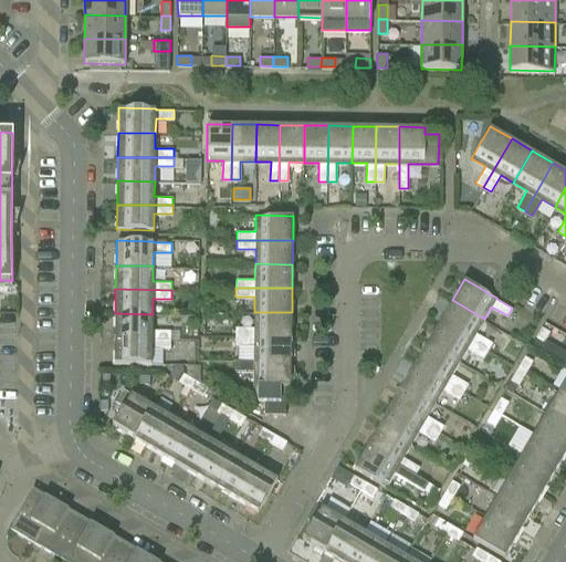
[(477,332),(484,319),(452,300),(440,321),(488,350),(492,342),(477,332)]
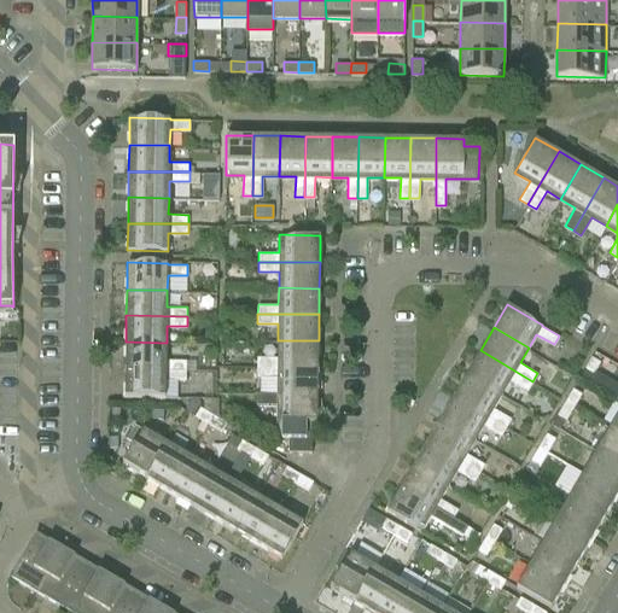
[(257,356),(257,366),(318,367),(319,340),(278,340),(278,356),(257,356)]
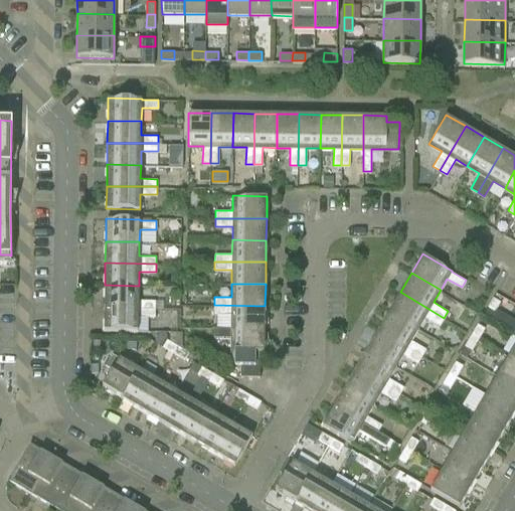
[(105,285),(105,307),(155,308),(155,300),(138,299),(139,286),(105,285)]
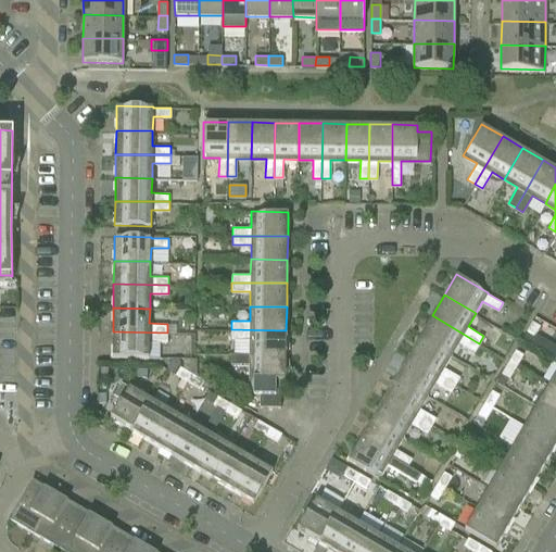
[(432,315),(420,336),(452,354),(459,341),(475,351),(479,343),(432,315)]
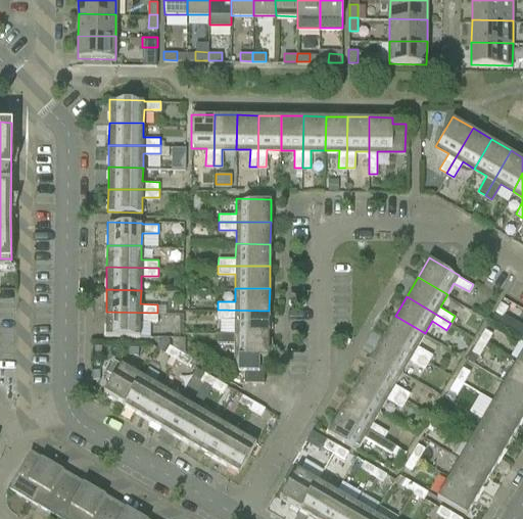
[(501,300),(494,313),(502,317),(508,305),(501,300)]
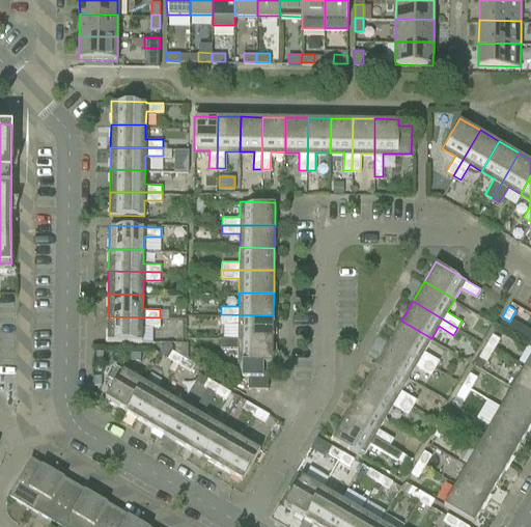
[(273,337),(273,315),(221,314),(221,323),(239,323),(238,337),(273,337)]
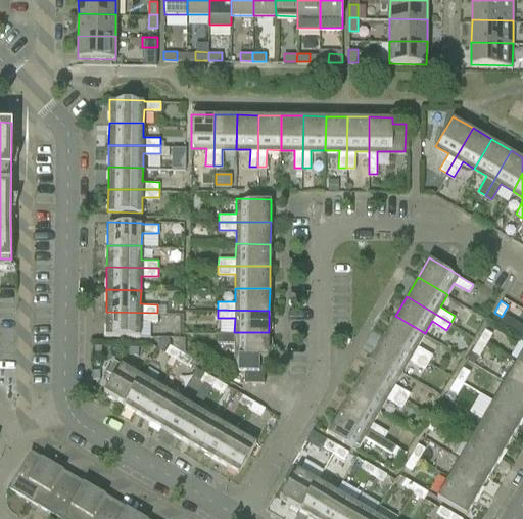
[(157,320),(157,313),(106,312),(105,334),(140,335),(140,320),(157,320)]
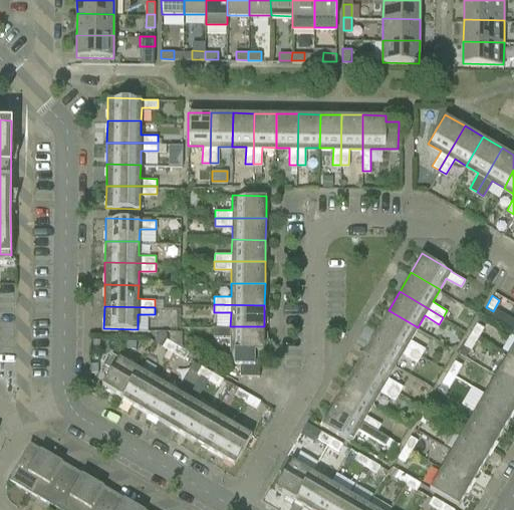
[(389,310),(377,329),(421,354),(425,347),(411,339),(418,327),(389,310)]
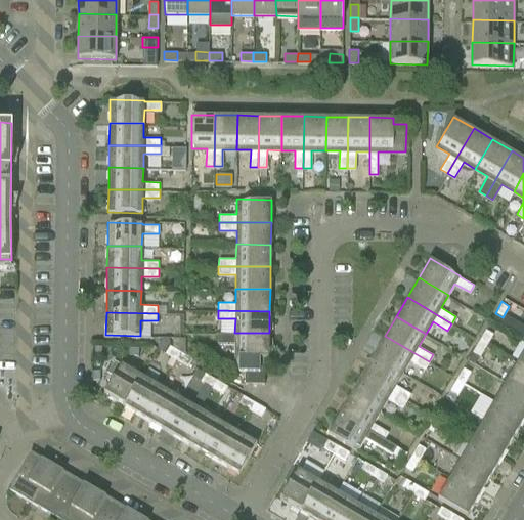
[(479,340),(486,344),(493,333),(486,329),(479,340)]
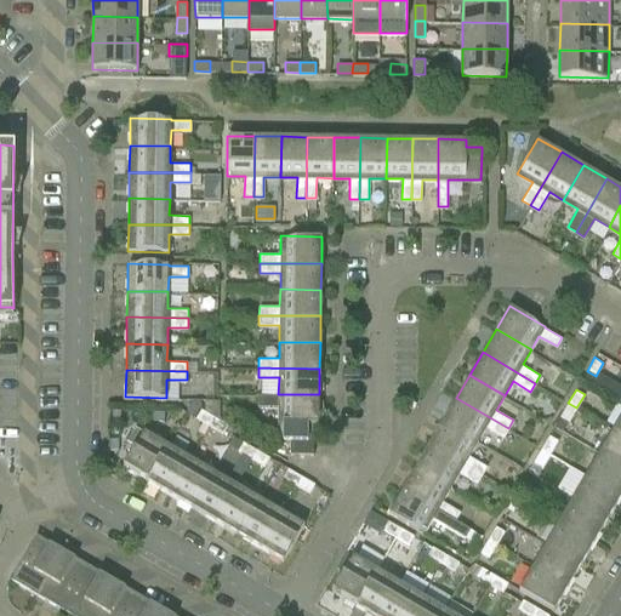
[(319,394),(278,394),(258,394),(257,404),(278,404),(278,439),(290,439),(313,440),(314,422),(319,422),(319,394)]
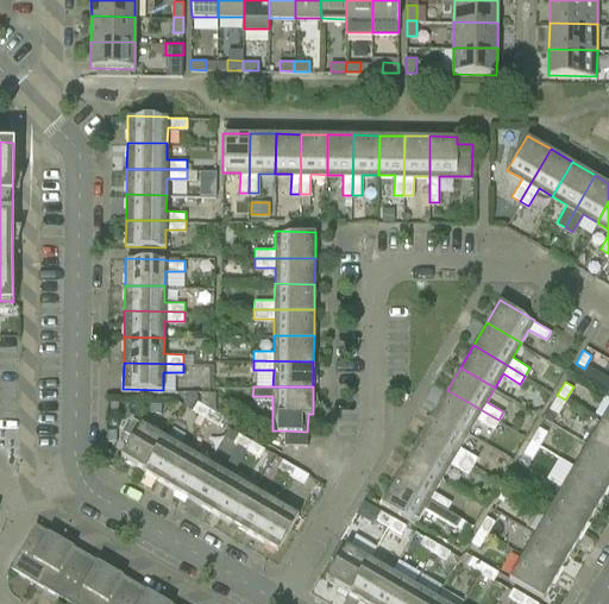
[(447,390),(434,411),(469,432),(477,417),(494,428),(498,420),(447,390)]
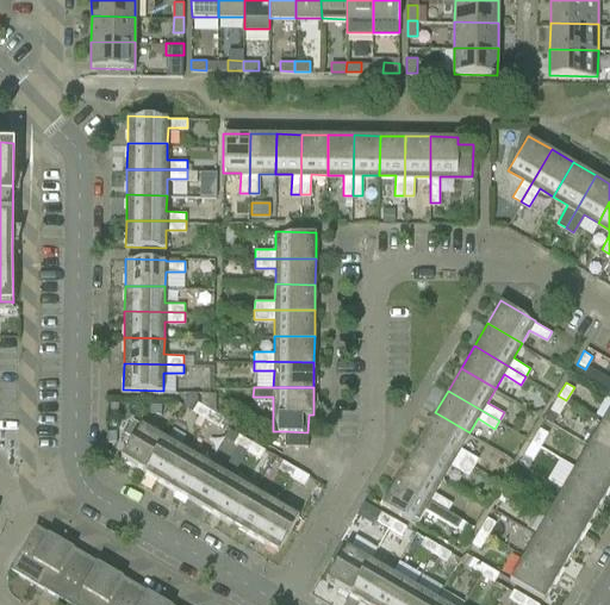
[(566,400),(558,395),(551,409),(559,413),(566,400)]
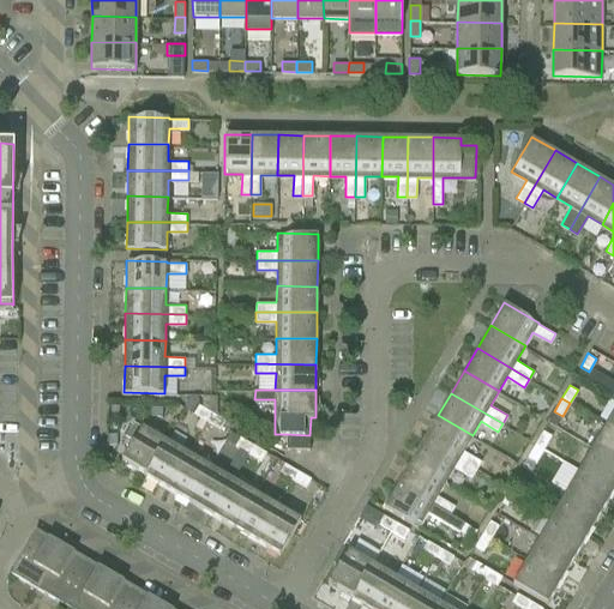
[(208,420),(212,411),(199,404),(194,412),(208,420)]
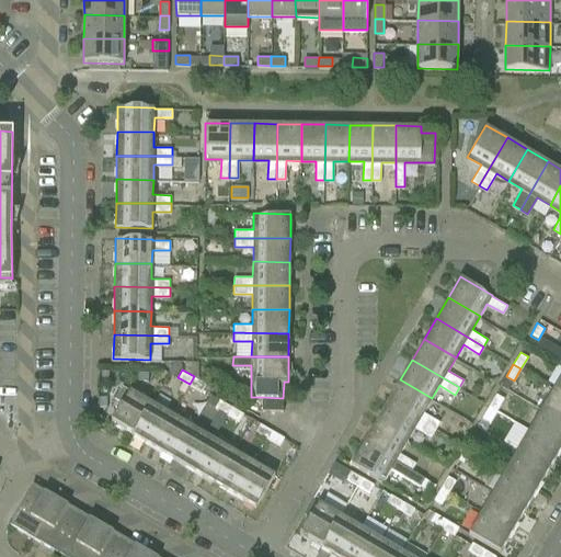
[(206,383),(194,376),(190,384),(201,390),(206,383)]
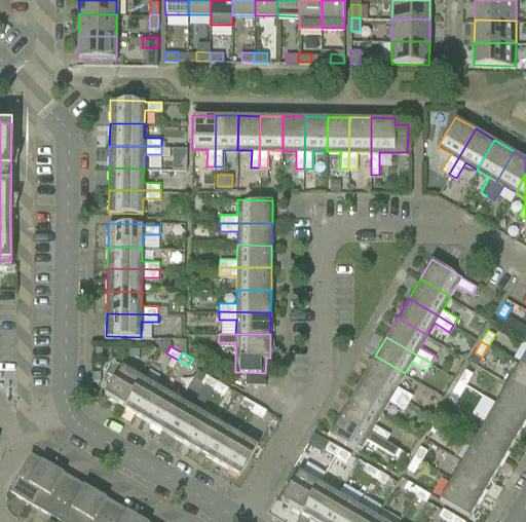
[(375,356),(364,375),(408,401),(412,395),(398,385),(405,373),(375,356)]
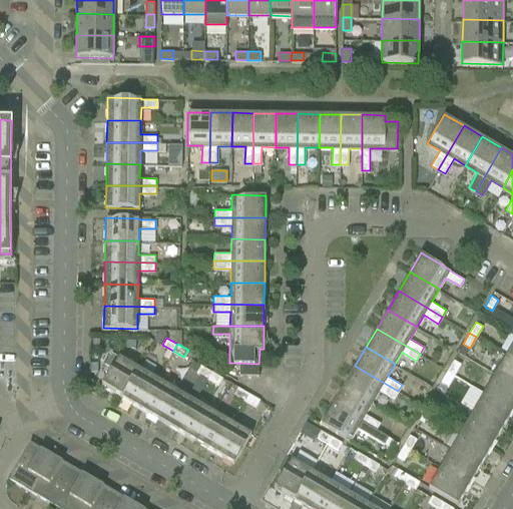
[(121,396),(138,367),(112,352),(105,363),(112,367),(102,385),(121,396)]
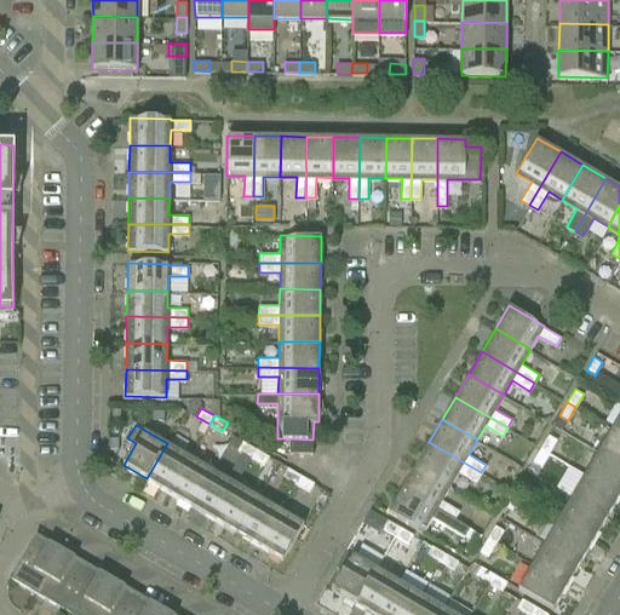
[(619,432),(612,427),(598,450),(619,463),(619,432)]
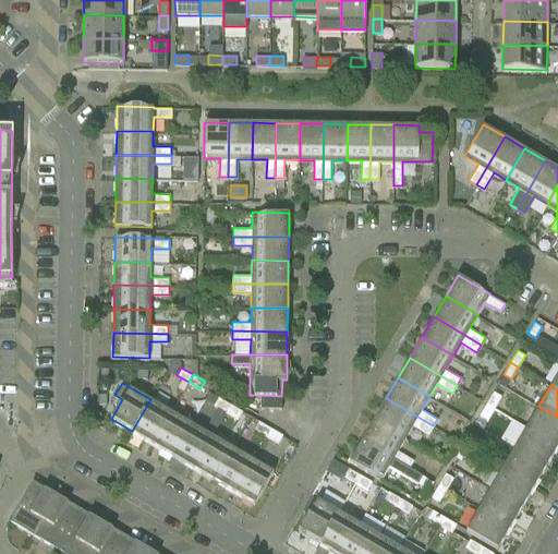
[(486,402),(494,407),(501,395),(494,390),(486,402)]
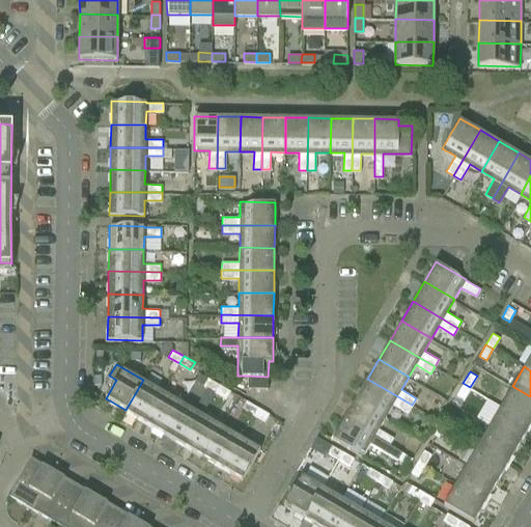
[(268,388),(268,377),(248,376),(248,387),(268,388)]
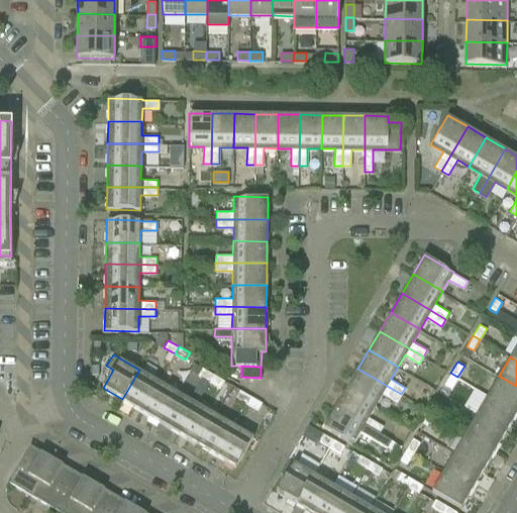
[(198,374),(209,381),(213,374),(202,367),(198,374)]
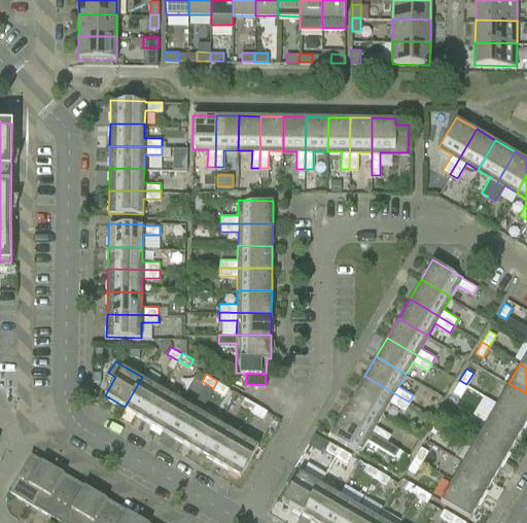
[(364,376),(353,395),(383,413),(390,401),(405,409),(409,402),(364,376)]
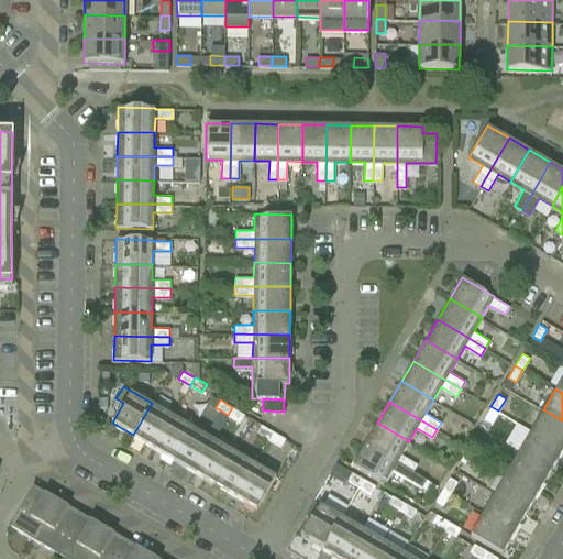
[(133,435),(154,447),(173,415),(152,403),(133,435)]
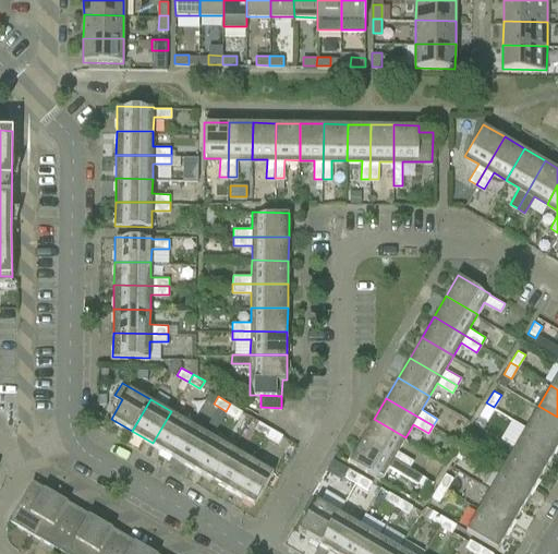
[(494,407),(486,402),(480,414),(487,419),(494,407)]
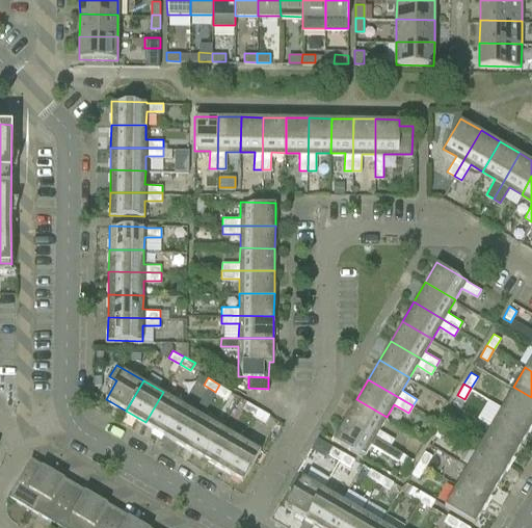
[(231,391),(219,385),(215,392),(227,398),(231,391)]
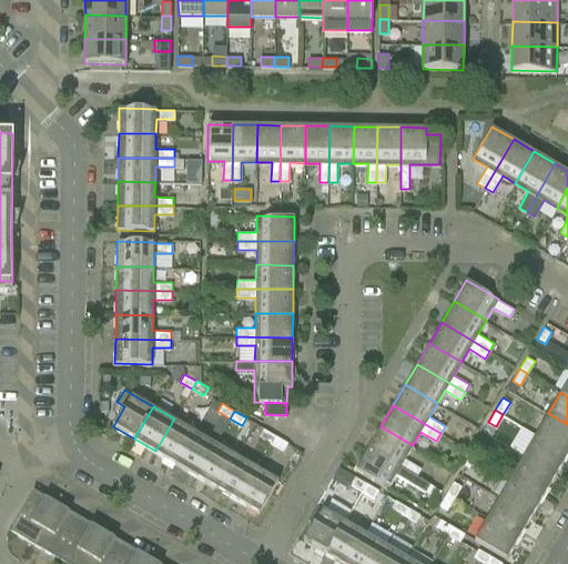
[(567,452),(567,424),(548,413),(536,434),(567,452)]
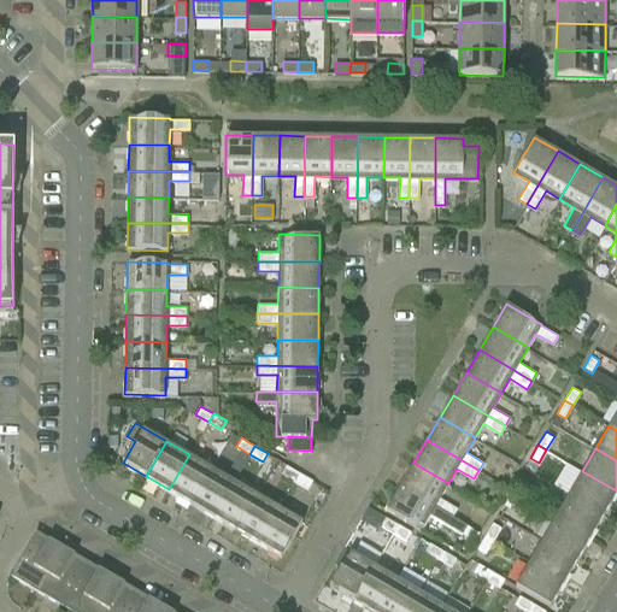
[(169,489),(191,502),(211,468),(189,454),(169,489)]
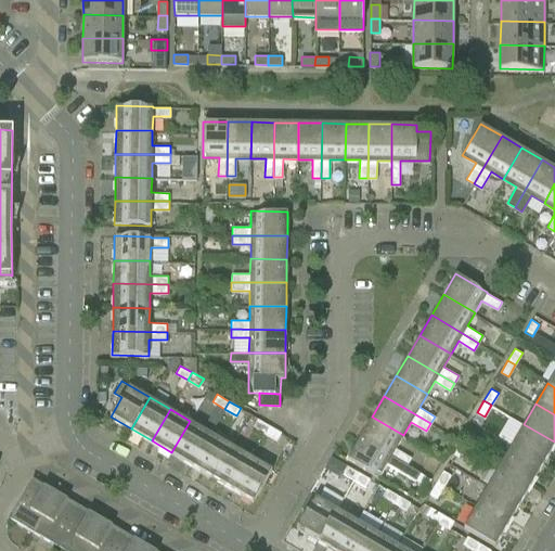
[(372,417),(360,436),(407,464),(411,457),(396,447),(403,435),(372,417)]
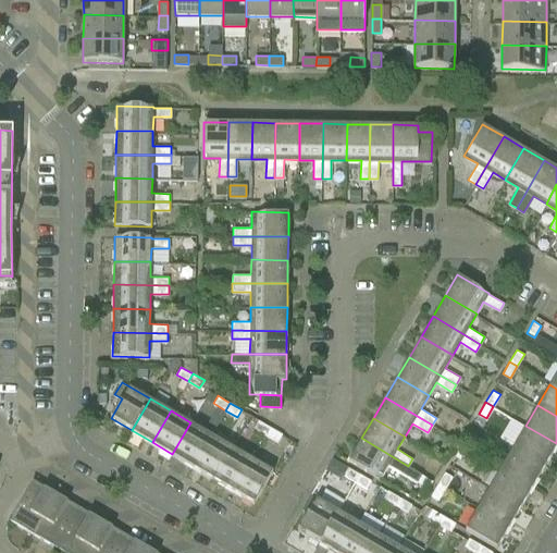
[(254,427),(265,433),(270,426),(258,419),(254,427)]
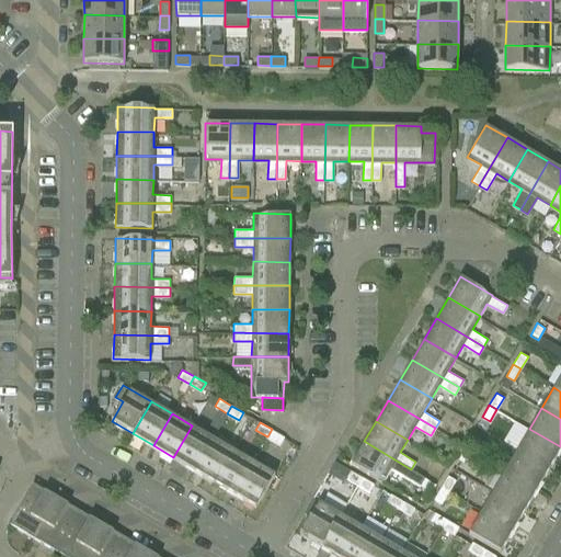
[(173,457),(194,469),(213,438),(192,425),(173,457)]
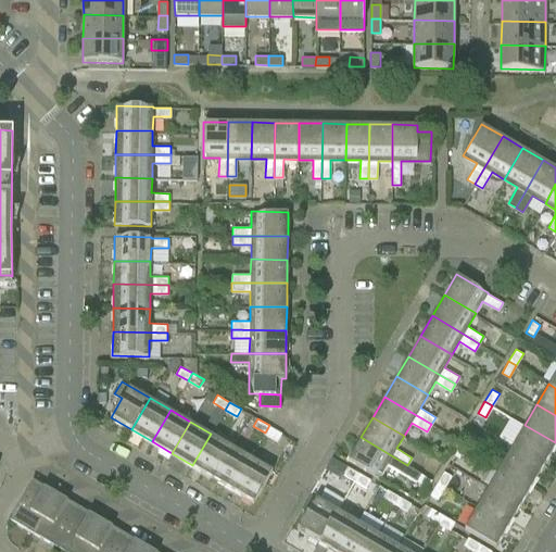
[(281,433),(269,425),(265,433),(277,440),(281,433)]
